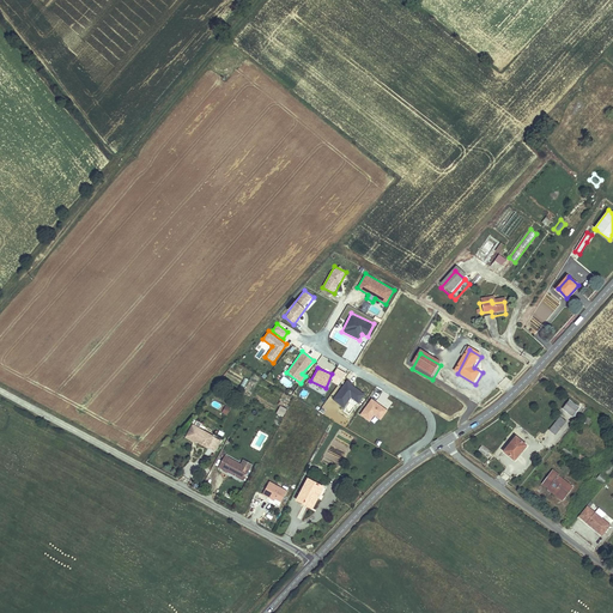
[(338,368),(331,381),(339,386),(347,372),(338,368)]
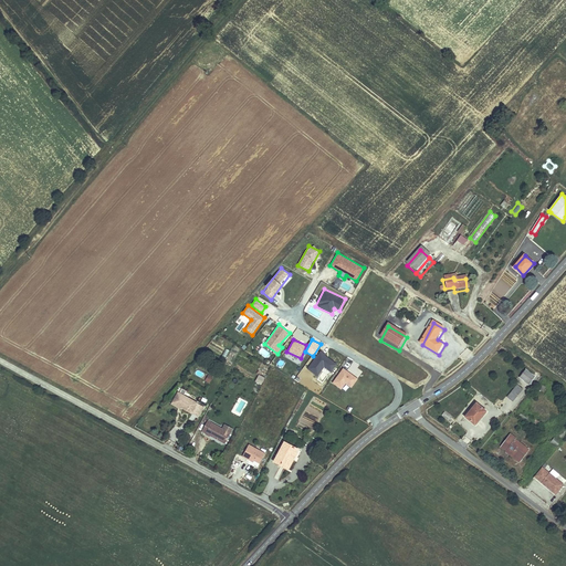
[(258,353),(266,358),(270,353),(262,347),(258,353)]
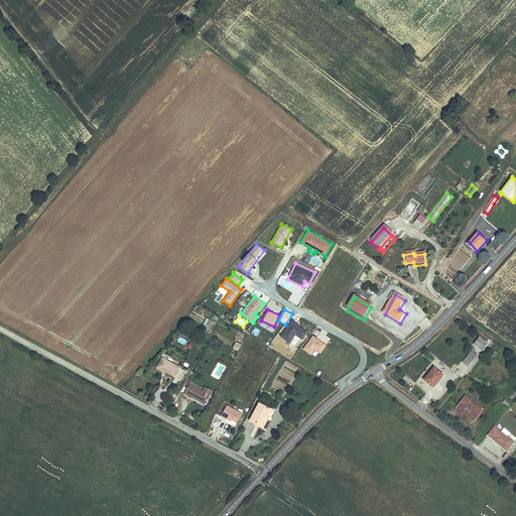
[(295,335),(301,340),(307,331),(291,319),(280,337),(289,343),(295,335)]
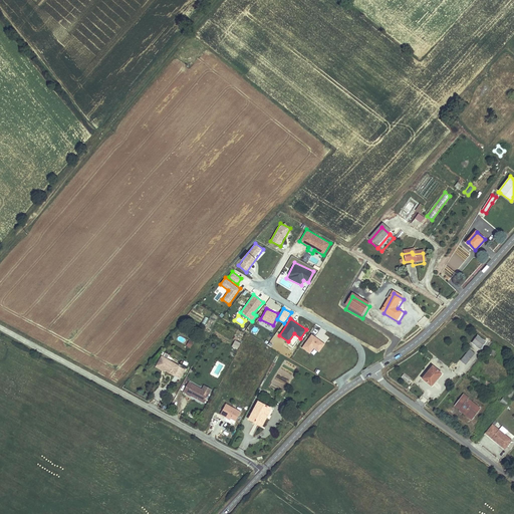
[(301,347),(310,353),(313,348),(319,352),(325,343),(311,333),(301,347)]
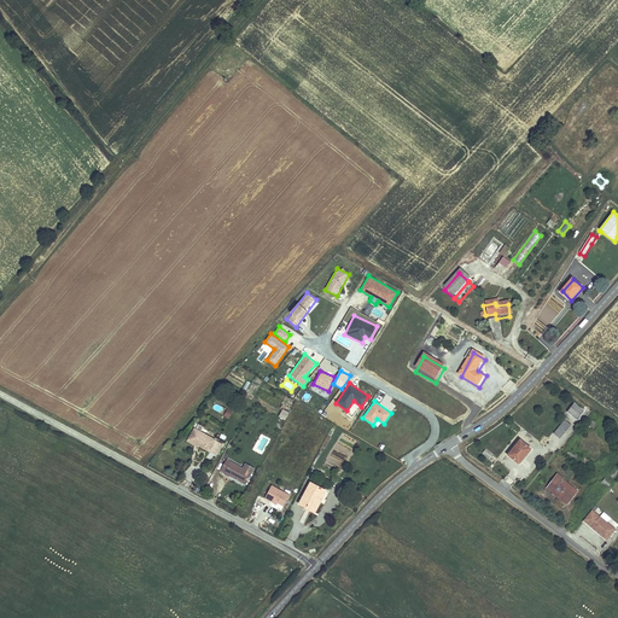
[(567,413),(577,420),(584,413),(575,404),(567,413)]
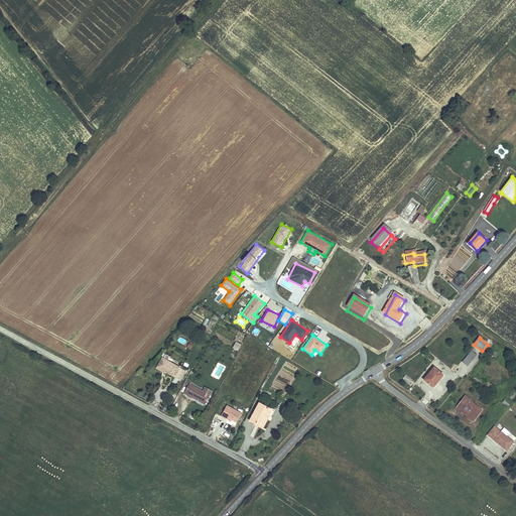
[(236,342),(233,348),(238,351),(242,345),(236,342)]
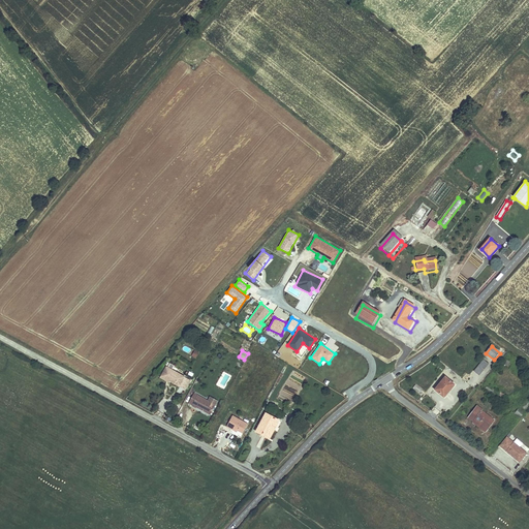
[(484,360),(474,372),(477,375),(488,363),(484,360)]
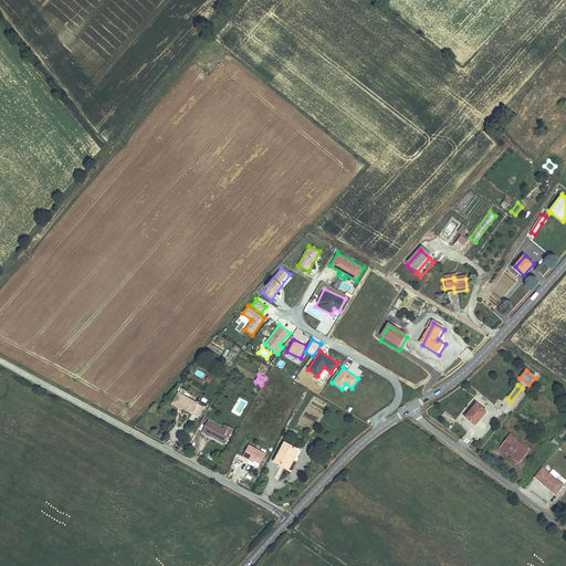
[(522,388),(511,401),(513,402),(524,390),(522,388)]
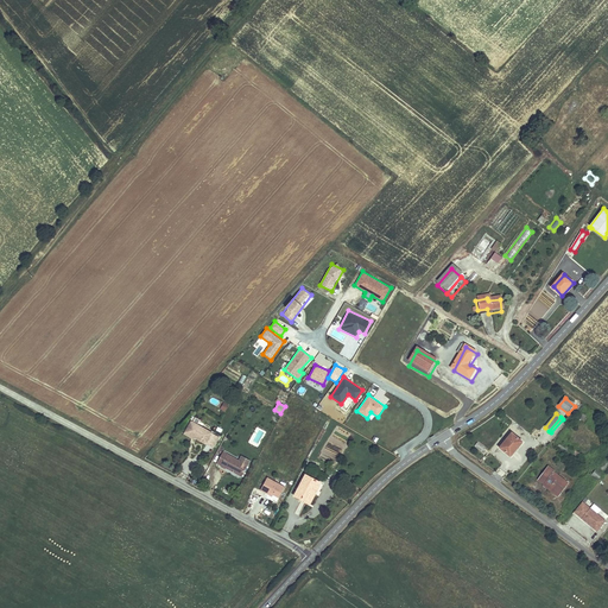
[(210,434),(190,422),(183,434),(192,438),(204,444),(210,434)]
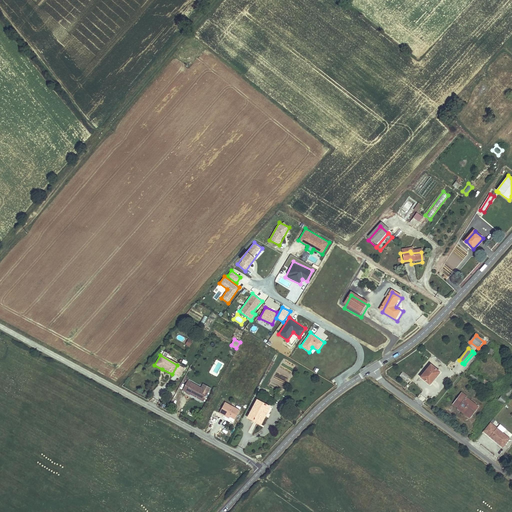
[(183,368),(177,365),(172,374),(178,378),(183,368)]
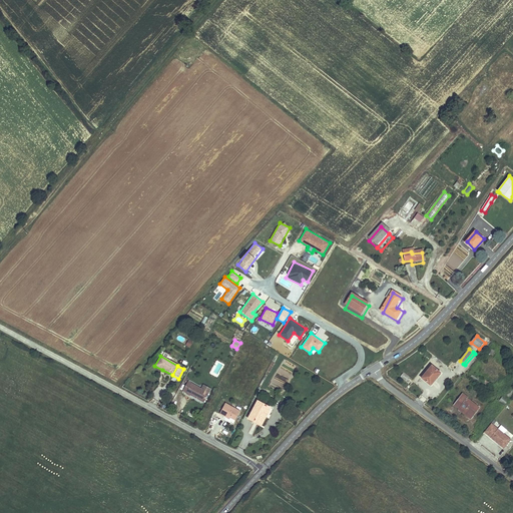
[(441,373),(432,366),(423,379),(432,386),(441,373)]
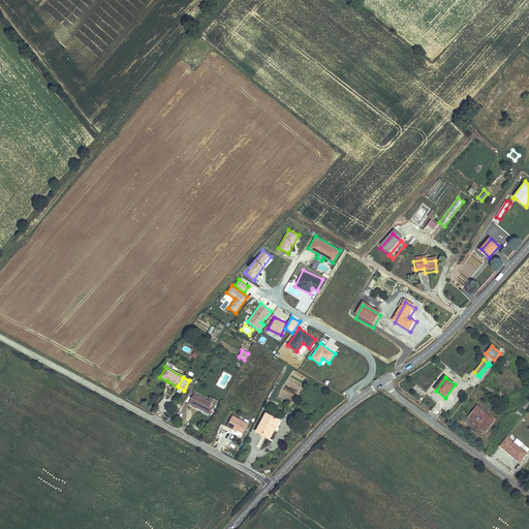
[(419,395),(424,390),(415,383),(412,389),(419,395)]
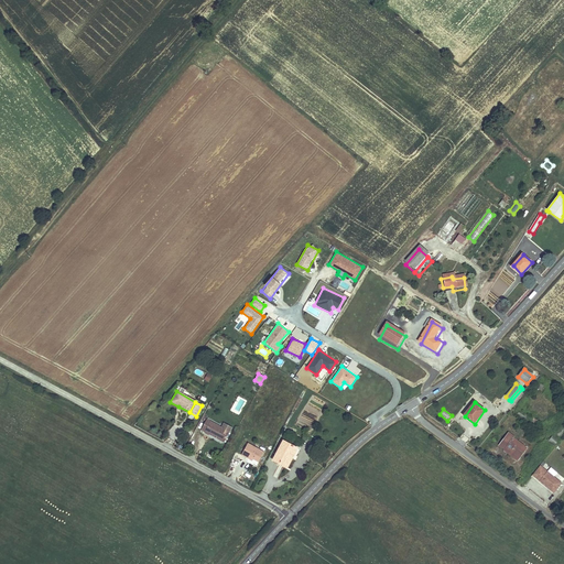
[(227,432),(218,426),(208,421),(204,419),(202,423),(206,425),(203,431),(202,432),(206,434),(207,434),(212,436),(213,436),(215,436),(215,437),(221,442),(227,432)]
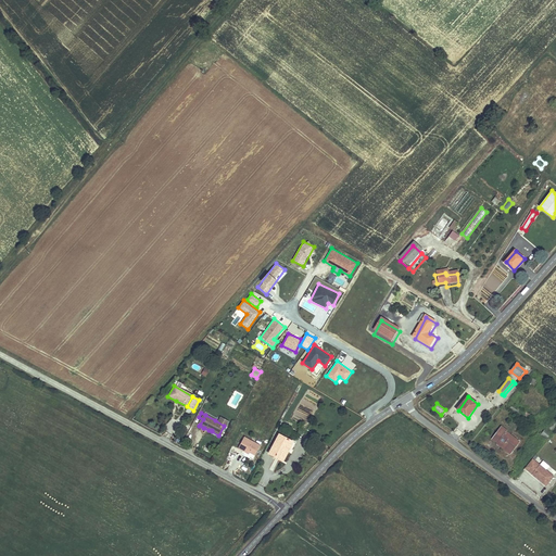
[(226,421),(217,416),(215,420),(224,426),(226,421)]
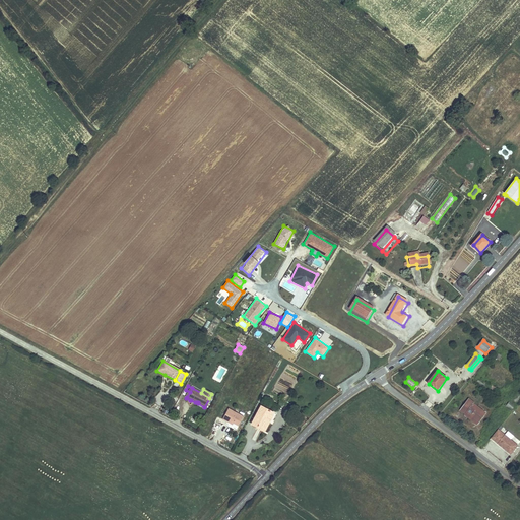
[(467,413),(478,423),(485,413),(474,404),(475,403),(470,398),(460,410),(465,414),(467,413)]
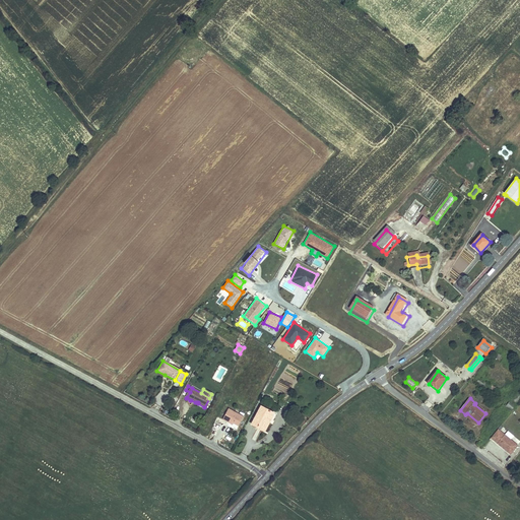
[(514,409),(516,403),(508,401),(506,406),(514,409)]
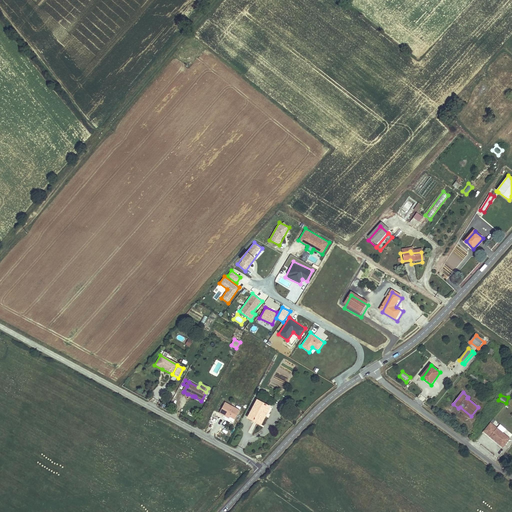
[(257,401),(248,418),(260,425),(270,408),(257,401)]
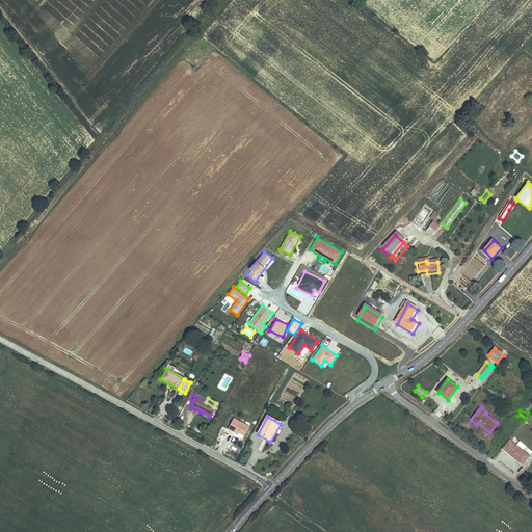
[(231,432),(232,429),(238,433),(243,436),(248,426),(234,418),(227,430),(231,432)]
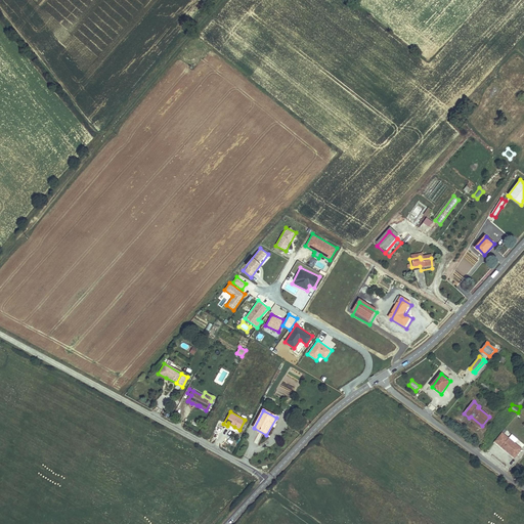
[(503,432),(494,441),(514,459),(523,448),(503,432)]
